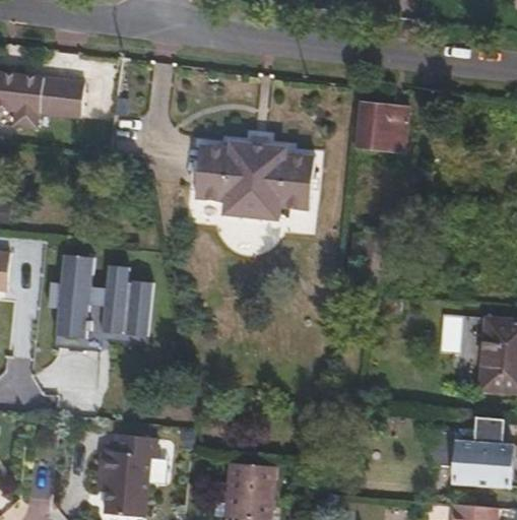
[(85,75),(0,67),(0,124),(44,128),(45,114),(81,117),(85,75)]
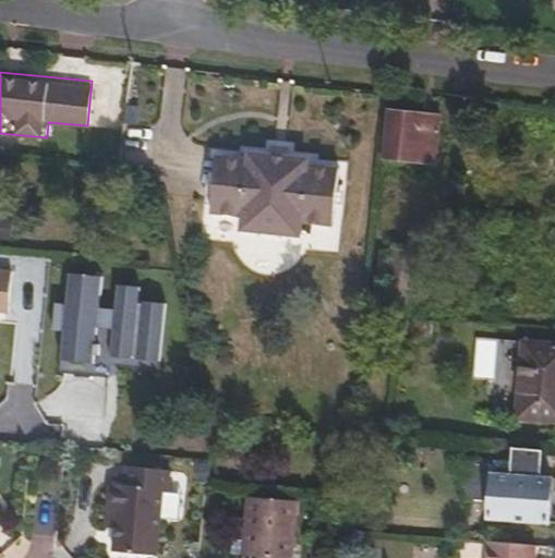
[(433,116),(384,110),(378,157),(431,164),(433,116)]
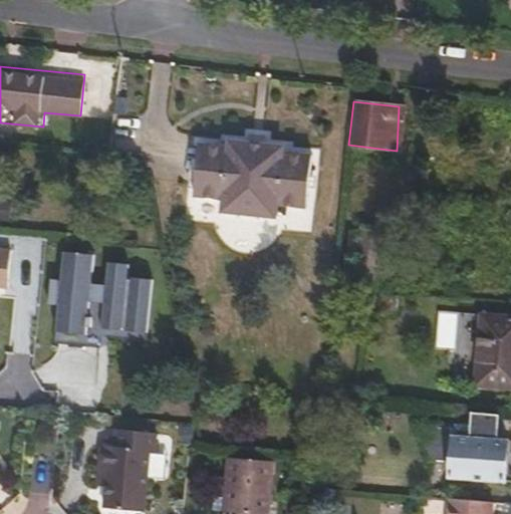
[(304,208),(309,155),(279,152),(280,144),(227,139),(226,147),(196,144),(191,196),(221,200),(220,212),(273,217),(274,205),(304,208)]
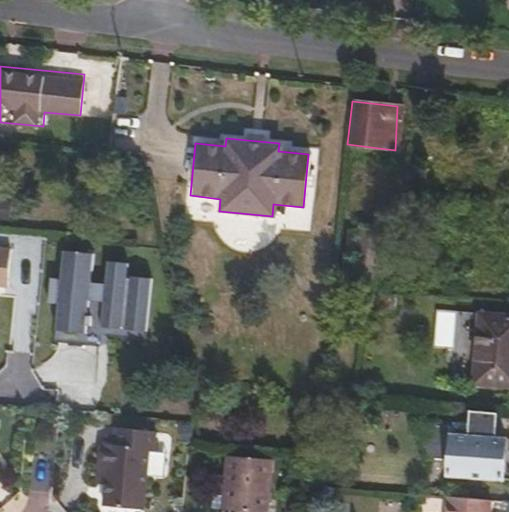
[(0,218),(5,219),(8,200),(0,199),(0,218)]
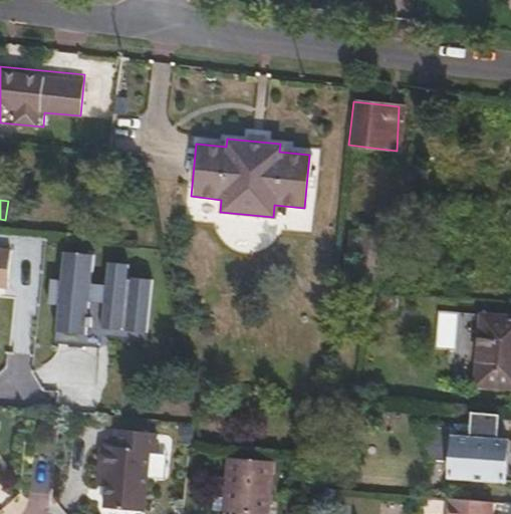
[(99,325),(145,329),(150,274),(126,272),(128,259),(105,257),(103,279),(90,278),(92,248),(61,246),(58,275),(48,274),(46,301),(55,302),(53,328),(83,331),(86,300),(101,301),(99,325)]
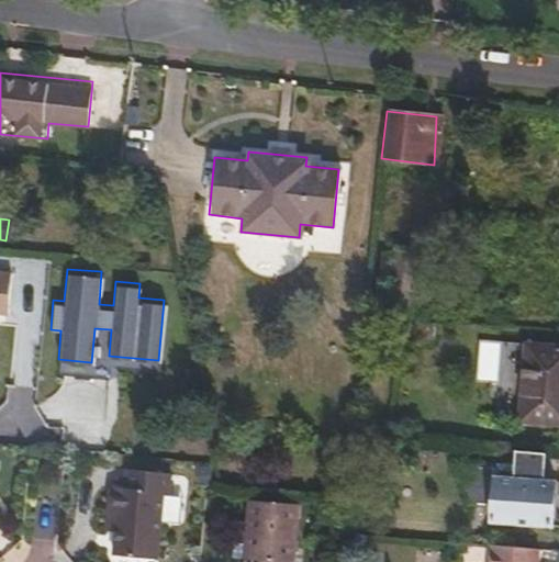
[(0,312),(8,313),(9,282),(0,281),(0,312)]
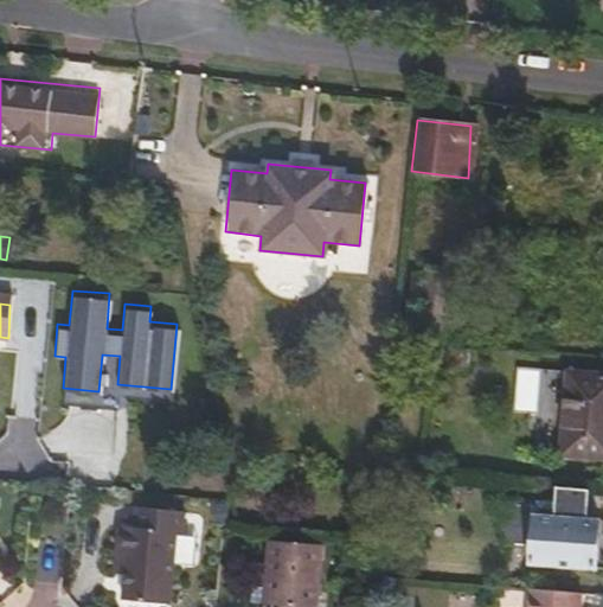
[(602,374),(563,371),(557,454),(602,459),(602,374)]
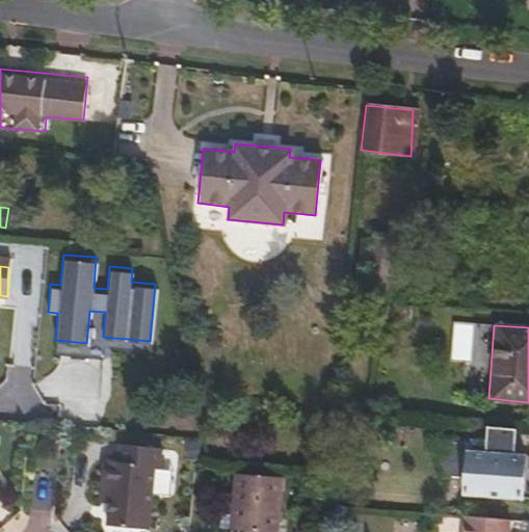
[(453,491),(463,493),(466,453),(500,455),(502,428),(476,426),(476,436),(469,435),(457,434),(449,434),(437,433),(428,432),(427,453),(432,470),(435,475),(454,476),(453,491)]
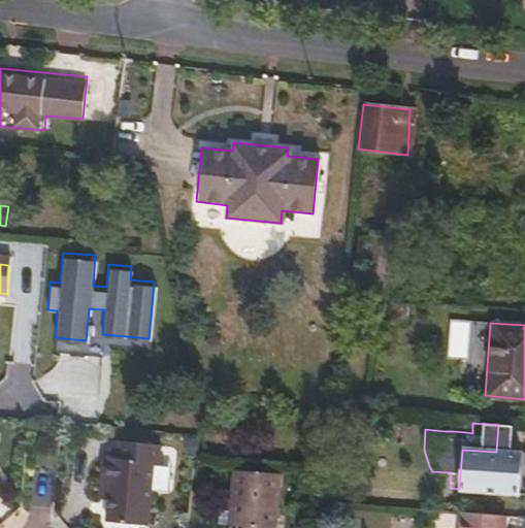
[(100,458),(98,481),(107,482),(106,497),(104,522),(145,525),(151,463),(156,463),(157,442),(116,440),(115,458),(100,458)]
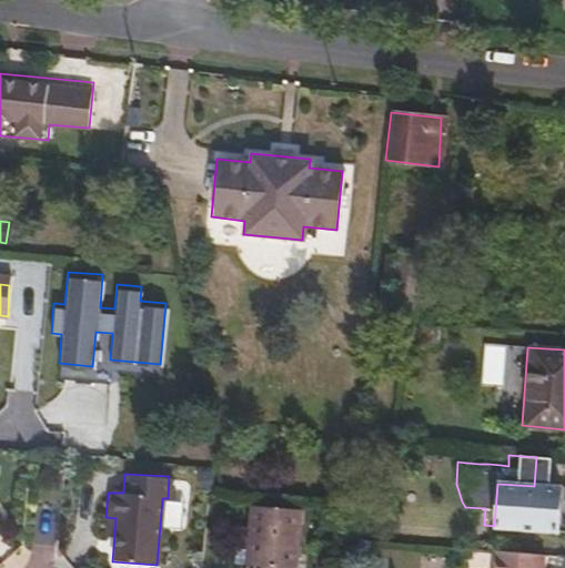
[(534,486),(497,484),(494,526),(552,529),(554,487),(534,486)]
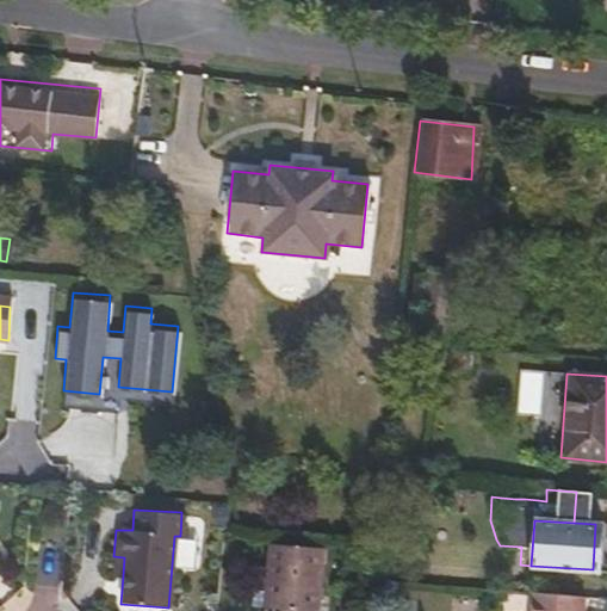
[(266,545),(264,571),(268,571),(265,610),(267,610),(315,610),(322,550),(266,545)]
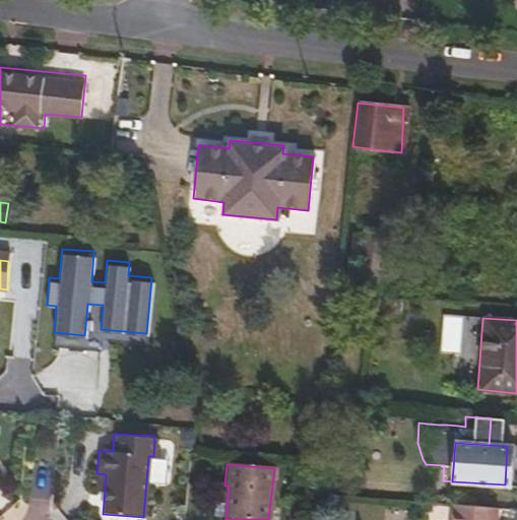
[(106,474),(97,473),(95,490),(105,490),(106,474)]
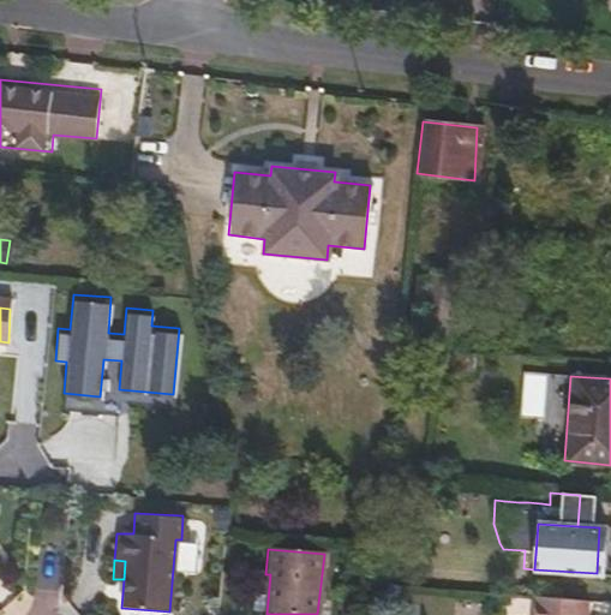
[(583,614),(586,601),(535,596),(533,614),(583,614)]
